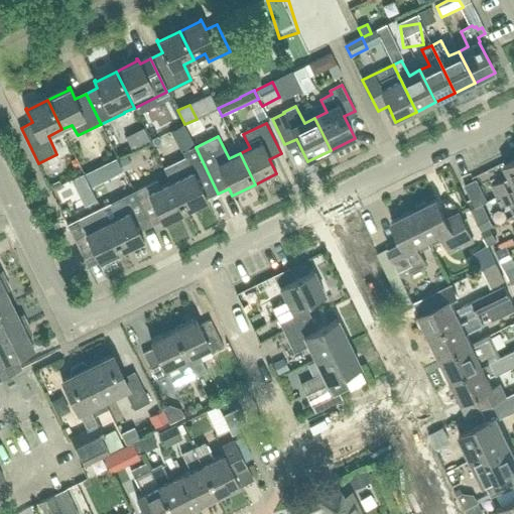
[(186,214),(208,203),(206,200),(218,194),(196,147),(195,147),(182,153),(186,162),(176,167),(181,178),(171,183),(186,214)]
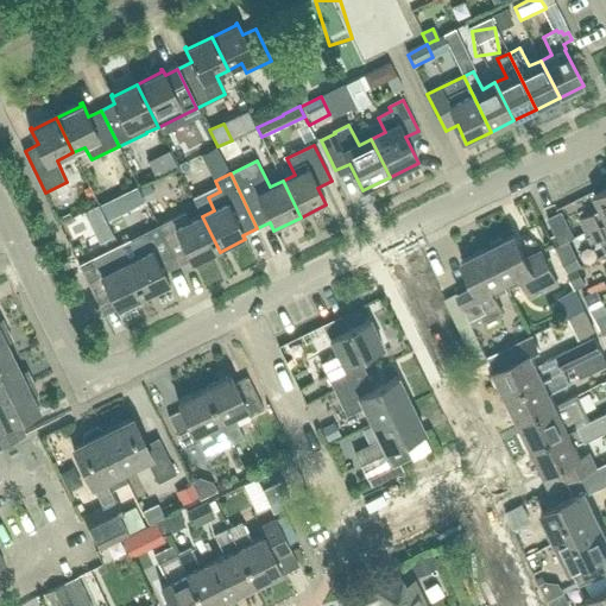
[(200,175),(185,184),(193,196),(207,187),(200,175)]
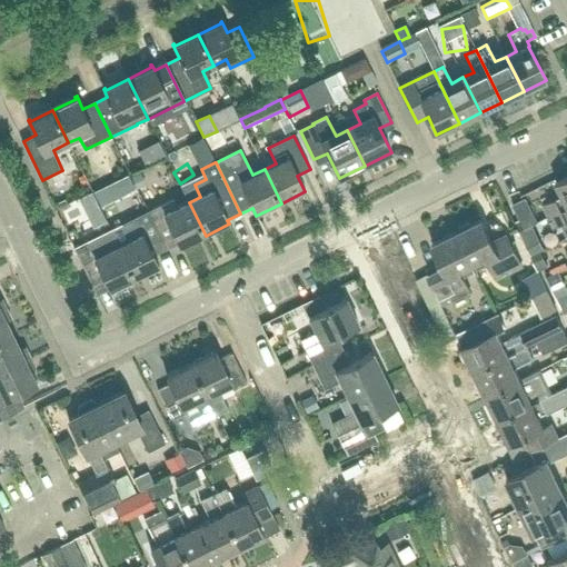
[(162,172),(147,180),(152,191),(168,185),(162,172)]
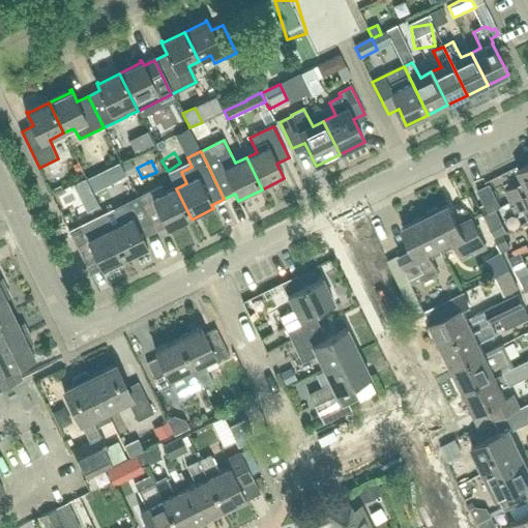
[(501,208),(511,203),(511,202),(527,194),(527,166),(519,171),(525,182),(496,197),(501,207),(501,208)]
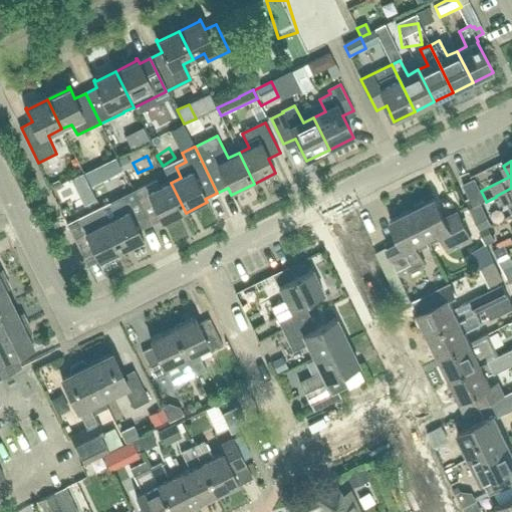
[(474,207),(481,204),(486,201),(483,196),(481,191),(475,179),(463,185),(474,207)]
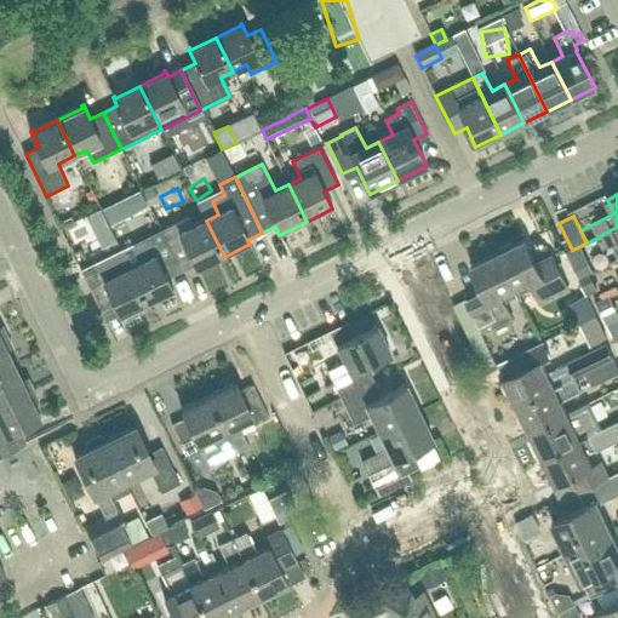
[(224,257),(206,221),(194,227),(189,217),(161,230),(182,272),(195,265),(198,270),(224,257)]
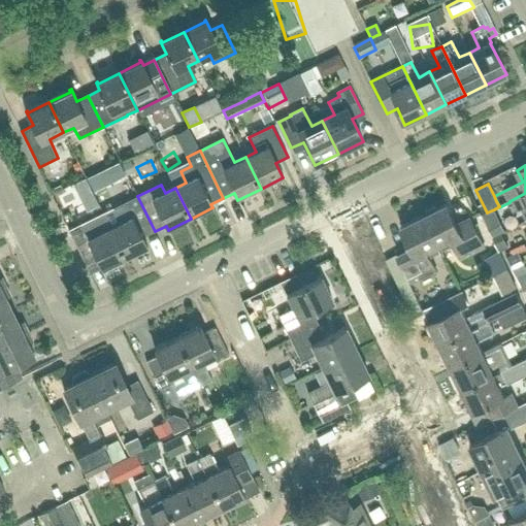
[(525,193),(510,201),(510,202),(515,211),(521,208),(525,217),(525,193)]
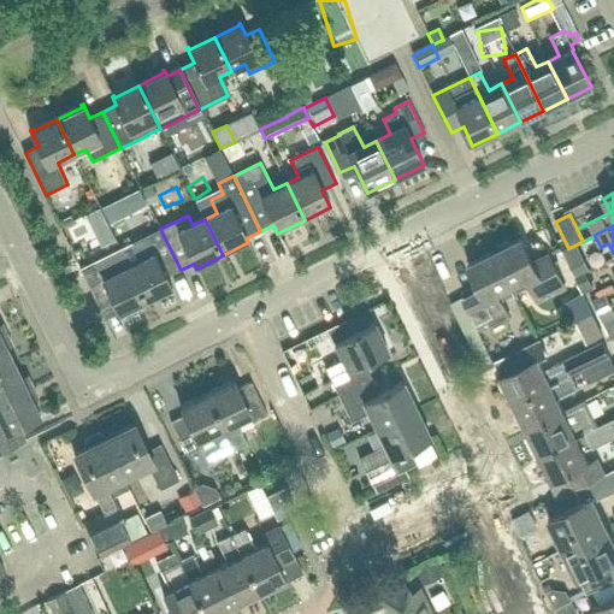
[(129,266),(146,303),(172,290),(166,277),(181,270),(160,229),(133,243),(141,260),(129,266)]
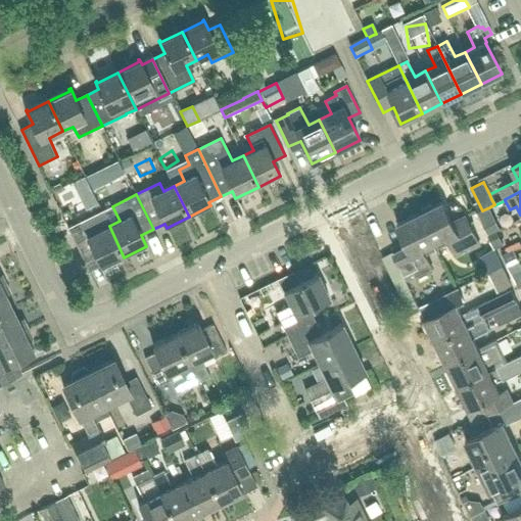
[(480,245),(479,242),(466,217),(454,223),(443,202),(433,207),(432,205),(422,210),(423,212),(420,214),(437,248),(450,242),(457,256),(480,245)]
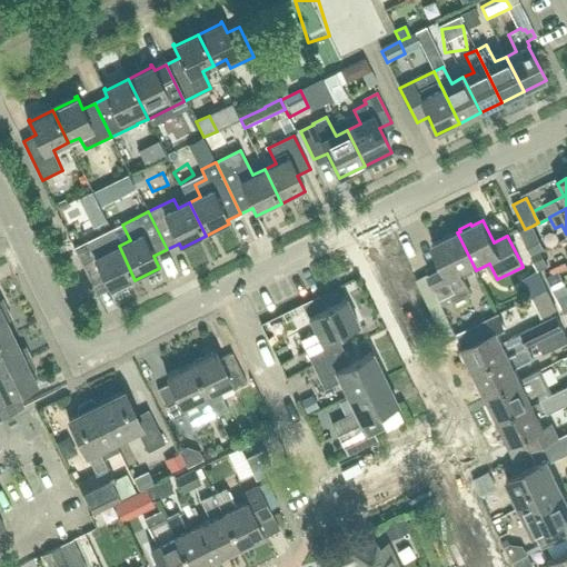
[(433,245),(444,267),(428,274),(444,306),(470,292),(464,277),(476,270),(457,232),(433,245)]
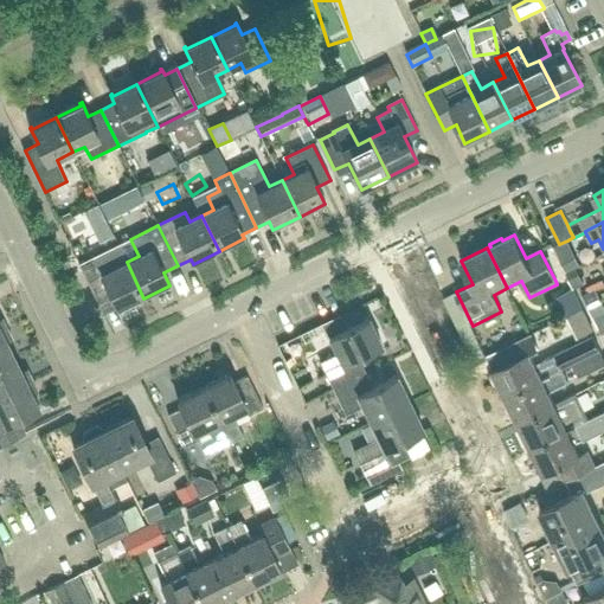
[(143,299),(127,262),(115,268),(107,251),(78,264),(94,294),(107,288),(119,310),(143,299)]
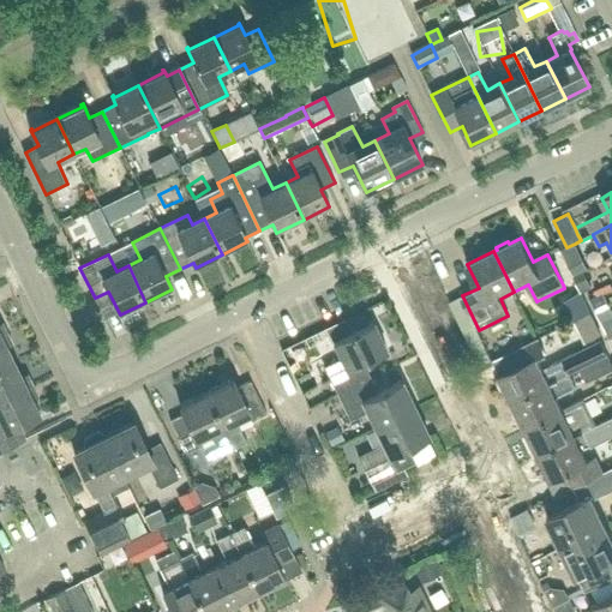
[(335,395),(369,379),(360,364),(385,352),(371,324),(331,343),(340,359),(322,369),(335,395)]
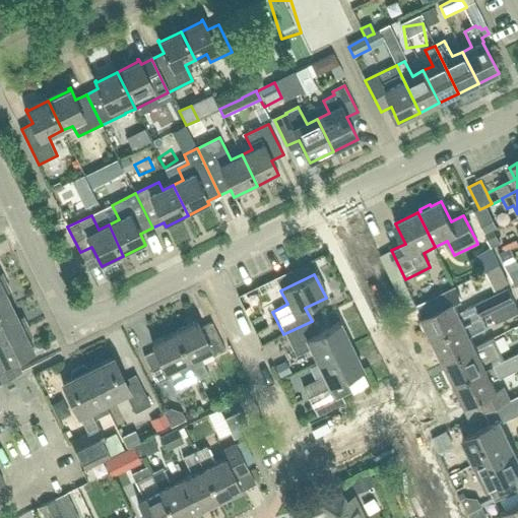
[(395,284),(408,310),(417,306),(405,279),(395,284)]
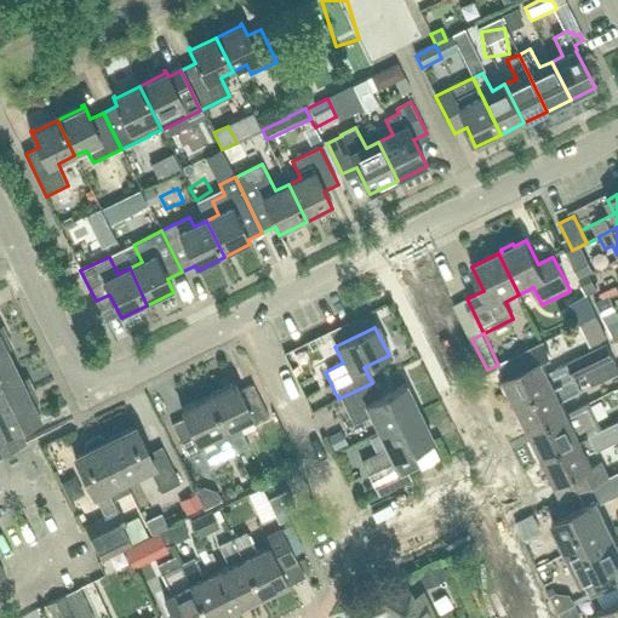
[(0,373),(15,367),(7,352),(12,349),(7,338),(0,341),(0,373)]
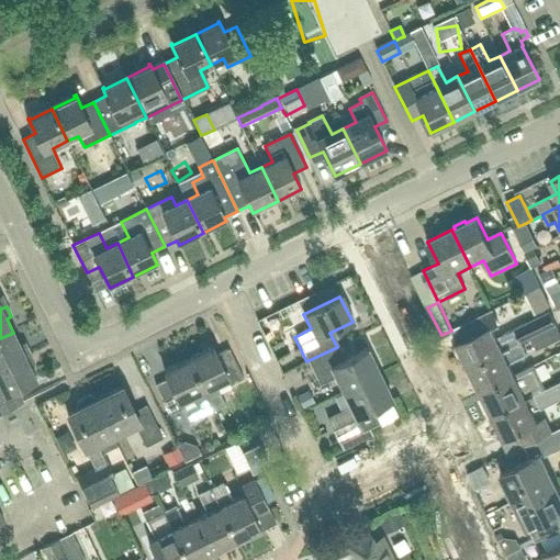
[(556,325),(550,313),(497,339),(491,327),(500,323),(494,310),(460,326),(467,339),(458,344),(469,368),(522,342),(530,337),(556,325)]
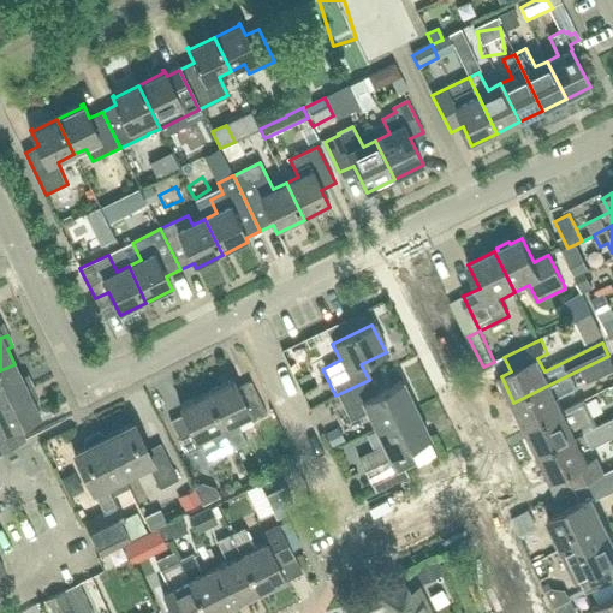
[(588,384),(612,370),(612,364),(608,356),(581,369),(588,384)]
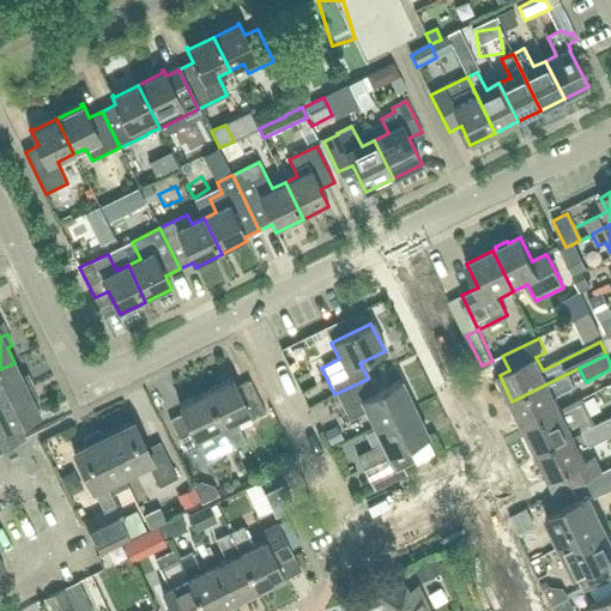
[(22,379),(14,363),(0,369),(0,401),(31,387),(26,376),(22,379)]
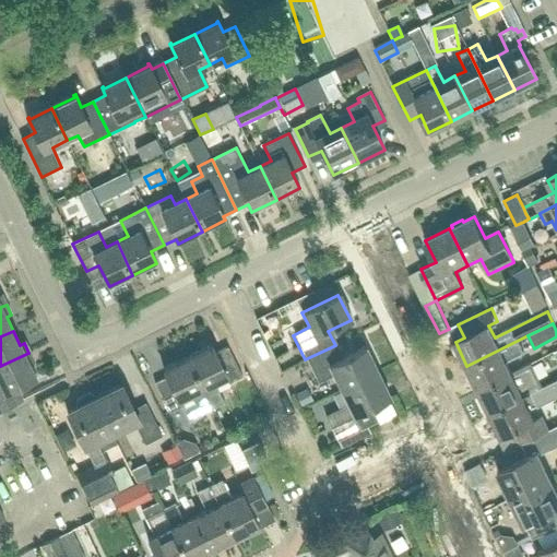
[(478,390),(512,372),(507,362),(525,353),(519,340),(466,366),(478,390)]
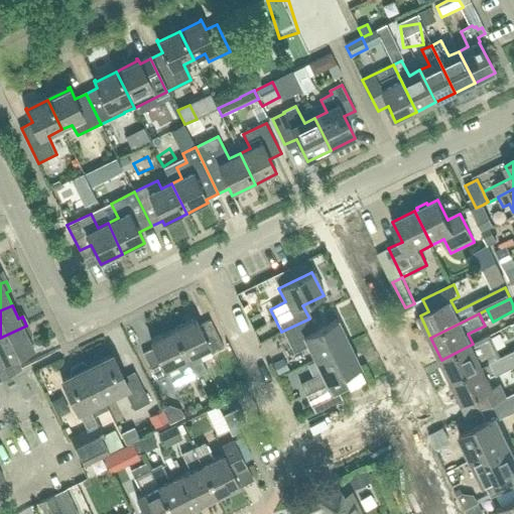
[(314,360),(348,344),(337,320),(315,331),(309,318),(281,332),(292,354),(307,346),(314,360)]
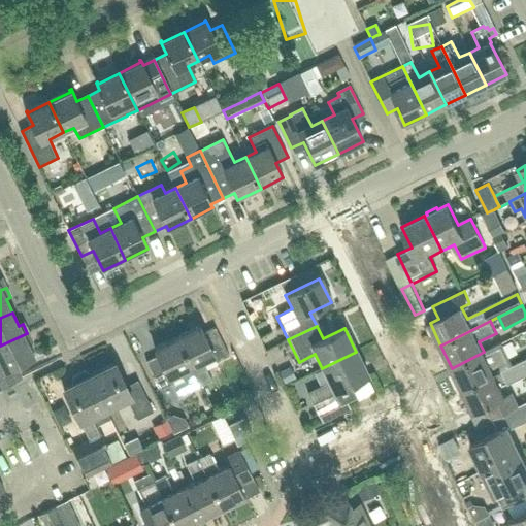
[(177,338),(201,387),(210,382),(201,363),(214,358),(217,364),(229,358),(216,330),(203,335),(199,327),(177,338)]
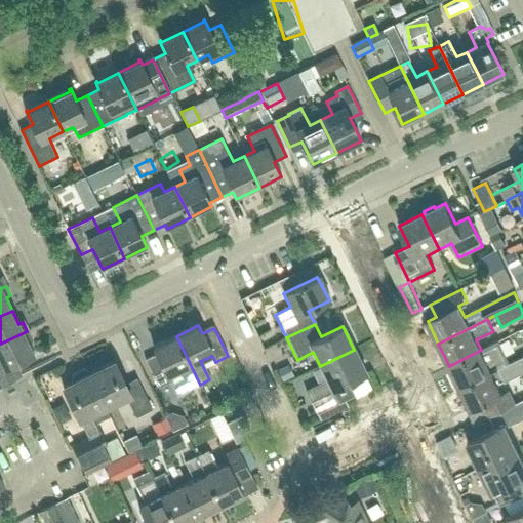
[(15,364),(34,356),(27,342),(31,339),(27,331),(0,344),(0,387),(22,376),(15,364)]
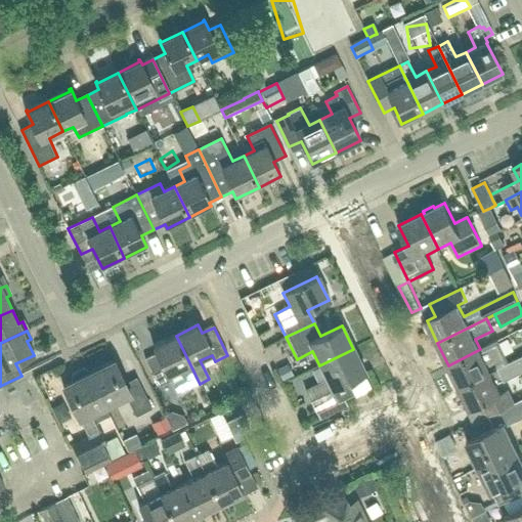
[(200,384),(176,336),(153,347),(157,355),(145,360),(159,388),(171,383),(176,395),(200,384)]
